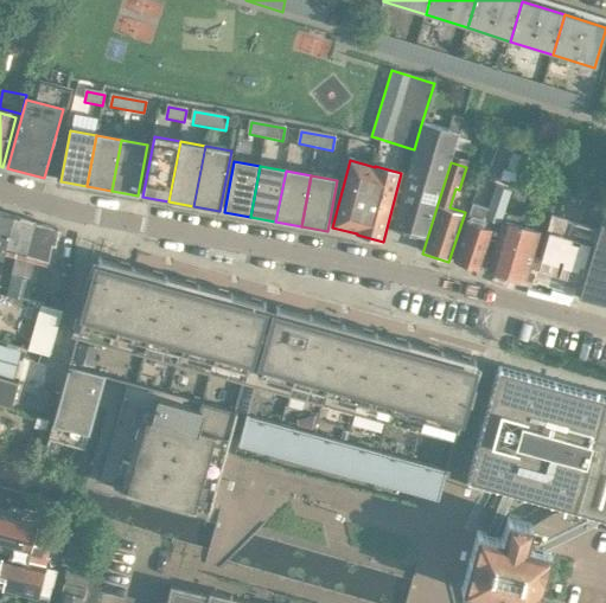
[(453,263),(480,271),(490,241),(495,243),(510,198),(493,192),(482,229),(466,223),(453,263)]
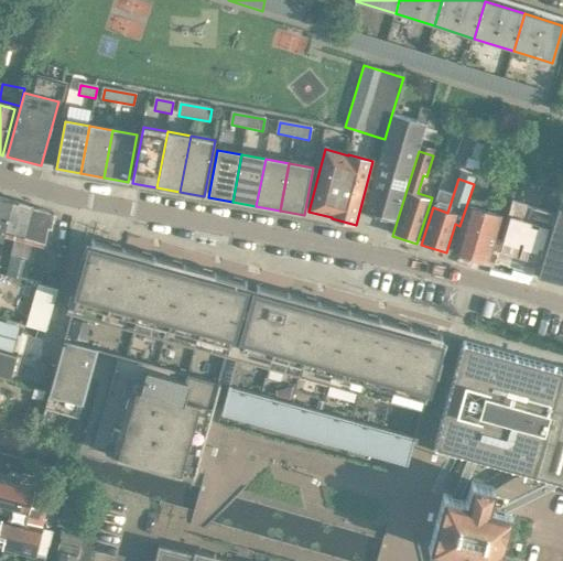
[(404,193),(374,184),(366,215),(394,223),(404,193)]
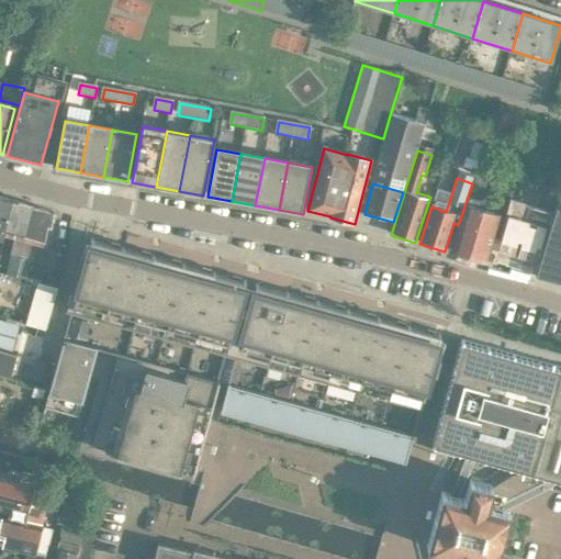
[(464,207),(451,253),(486,263),(487,261),(493,264),(511,202),(470,190),(464,207)]
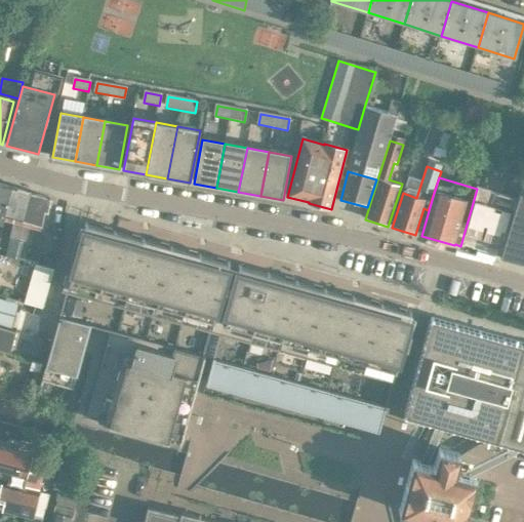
[(500,258),(523,265),(523,183),(518,199),(518,200),(500,258)]
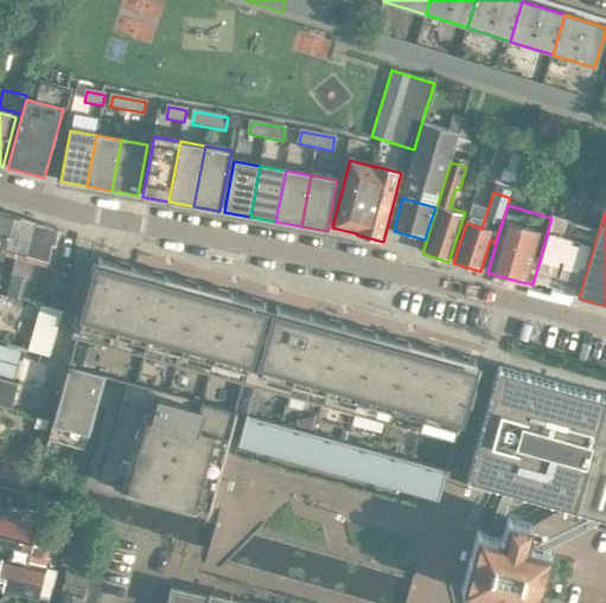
[(0,260),(4,261),(5,255),(14,218),(0,215),(0,260)]
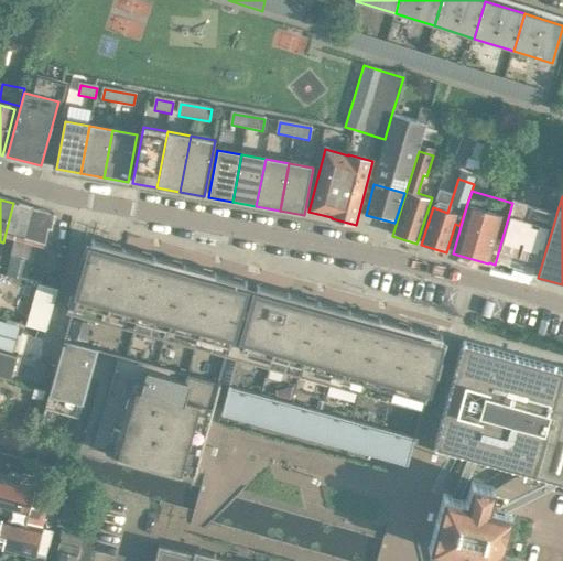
[(494,265),(538,278),(556,215),(512,202),(512,203),(495,265),(494,265)]
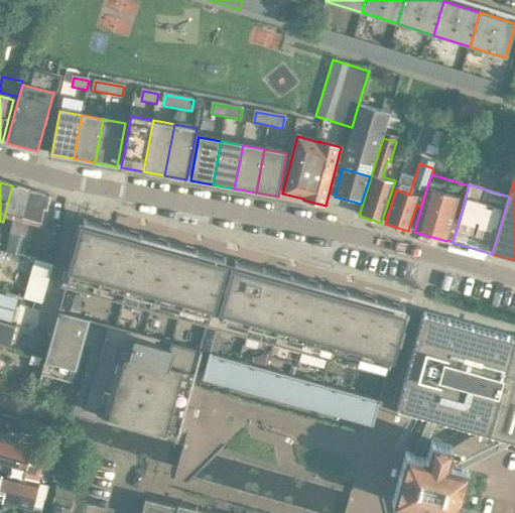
[(6,253),(14,256),(31,190),(12,185),(4,217),(14,220),(6,253)]
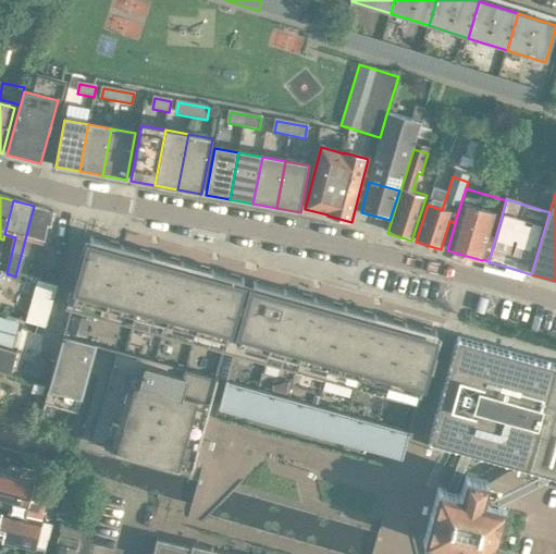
[(34,206),(15,277),(26,279),(35,243),(47,246),(54,211),(34,206)]
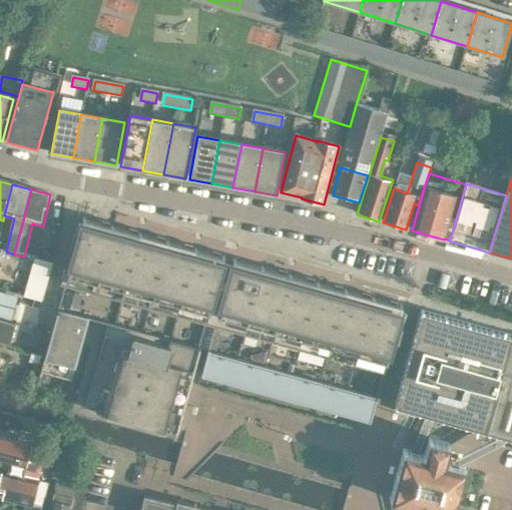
[(65,287),(60,285),(60,287),(206,327),(224,261),(225,259),(222,258),(222,259),(203,253),(204,251),(199,249),(198,252),(197,251),(197,250),(194,249),(194,250),(176,245),(176,243),(171,242),(170,244),(169,243),(169,242),(167,242),(166,243),(148,238),(149,235),(143,234),(143,236),(141,236),(141,235),(139,234),(139,235),(120,230),(121,228),(116,226),(115,229),(113,228),(114,227),(111,226),(111,228),(93,223),(85,221),(86,219),(83,219),(83,221),(65,287)]
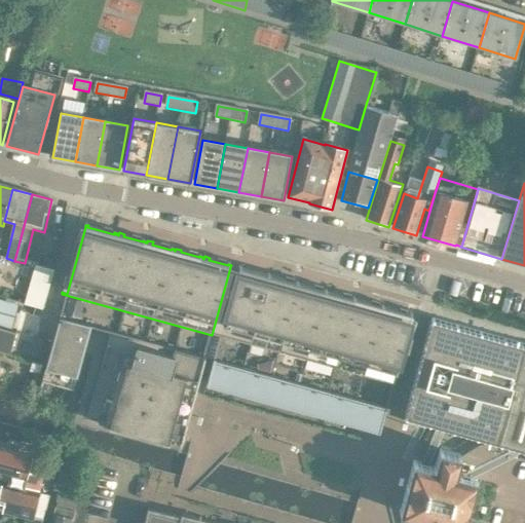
[(43,260),(41,268),(53,271),(55,272),(57,263),(43,260)]
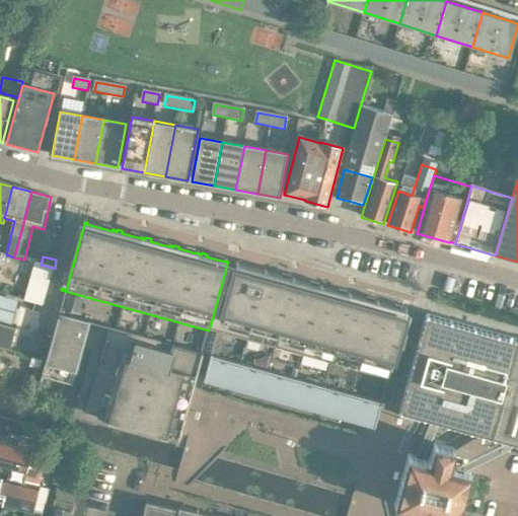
[(53,268),(41,265),(24,260),(13,299),(42,307),(47,288),(48,289),(49,287),(47,287),(53,268)]
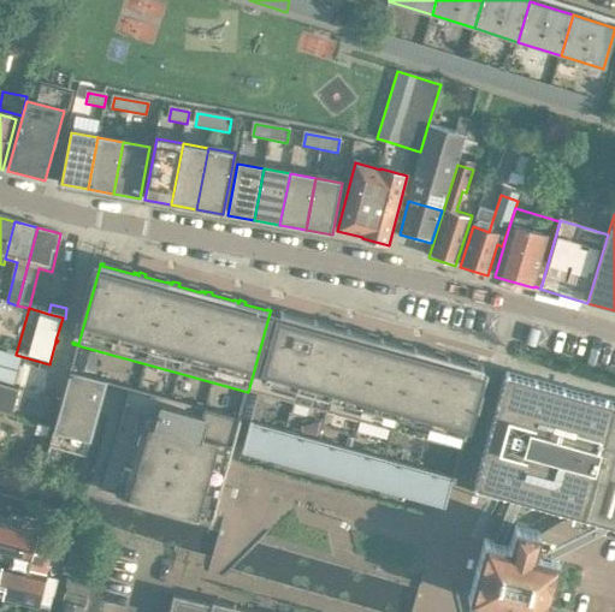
[(279,315),(258,394),(467,452),(468,451),(462,449),(472,410),(478,411),(484,394),(477,392),(484,369),(482,368),(480,369),(459,363),(460,361),(453,358),(453,361),(450,361),(450,360),(448,358),(448,360),(425,354),(426,351),(420,350),(419,352),(417,351),(418,350),(414,350),(414,351),(391,345),(392,342),(386,340),(385,343),(384,343),(384,342),(380,340),(380,342),(359,336),(359,333),(353,331),(352,334),(350,333),(350,332),(348,331),(347,332),(325,326),(326,324),(319,322),(319,325),(317,324),(317,322),(314,322),(314,324),(299,319),(300,316),(289,314),(288,316),(283,315),(283,314),(281,313),(279,315)]
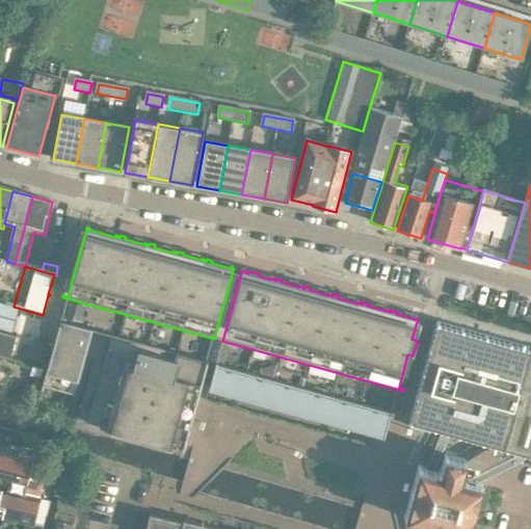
[(70,302),(65,319),(81,323),(86,307),(70,302)]
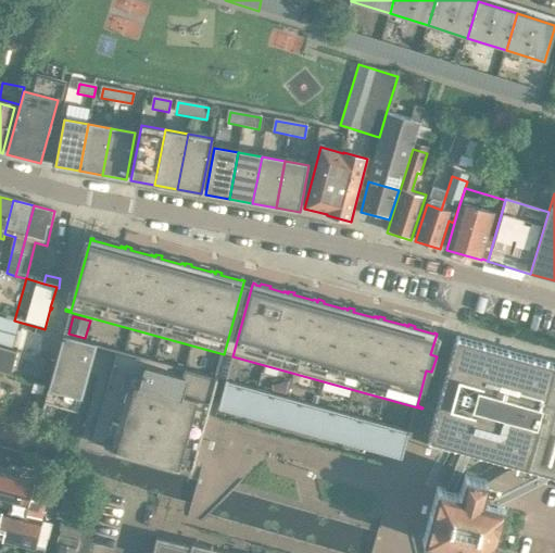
[(0,348),(11,352),(20,324),(0,317),(0,348)]
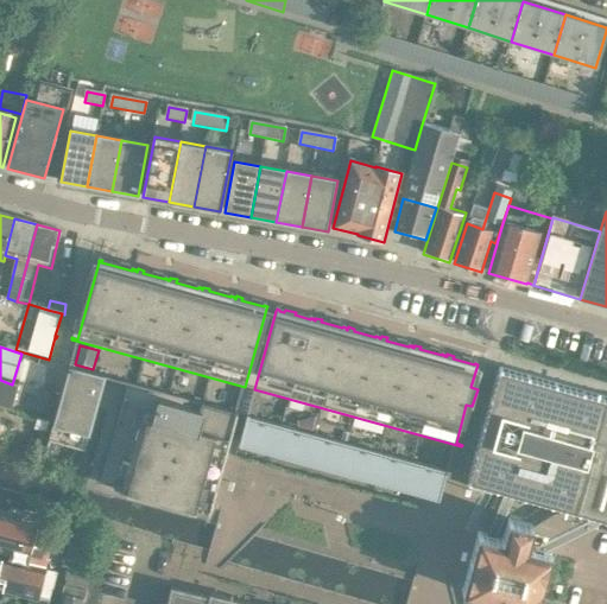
[(25,362),(19,386),(43,393),(56,395),(63,373),(49,369),(25,362)]
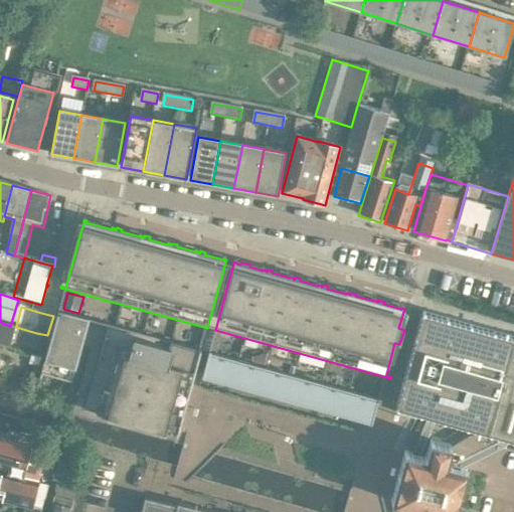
[(58,312),(40,380),(41,380),(42,375),(72,383),(89,322),(108,327),(84,410),(176,436),(176,437),(178,437),(178,435),(183,415),(183,416),(184,413),(183,413),(188,395),(189,395),(190,392),(189,392),(194,374),(195,374),(195,371),(200,352),(201,352),(201,351),(58,312)]
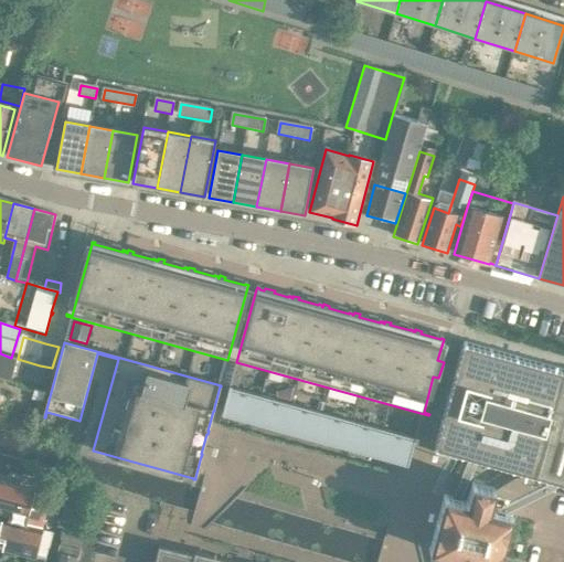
[(500,561),(513,516),(499,511),(490,509),(491,507),(496,490),(472,484),(468,502),(461,501),(479,460),(546,479),(545,483),(556,486),(556,483),(563,485),(563,371),(465,345),(435,448),(439,449),(438,456),(458,462),(459,455),(470,458),(454,499),(445,497),(429,551),(467,561),(500,561)]
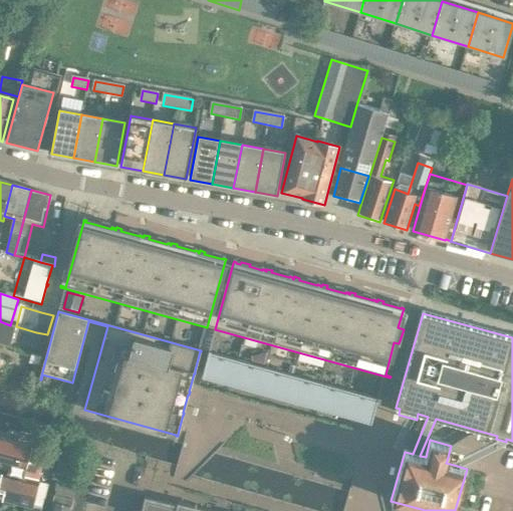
[(0,321),(0,345),(9,348),(16,326),(10,325),(0,321)]
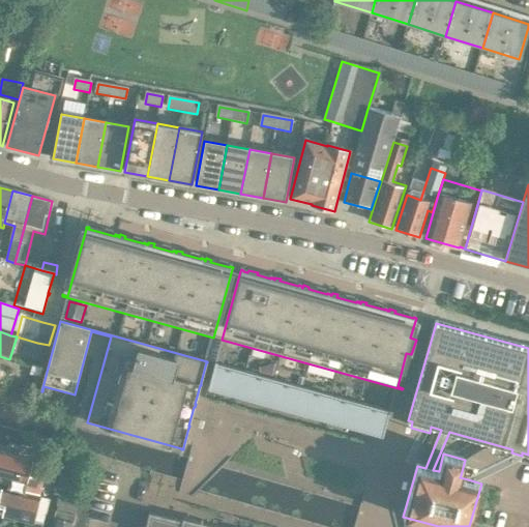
[(390,411),(215,362),(209,386),(211,387),(211,386),(226,390),(225,393),(252,401),(253,398),(267,402),(266,403),(269,404),(269,402),(284,406),(283,409),(310,416),(311,413),(326,417),(325,418),(328,419),(328,418),(341,421),(340,425),(366,433),(368,429),(382,433),(381,434),(384,435),(390,411)]
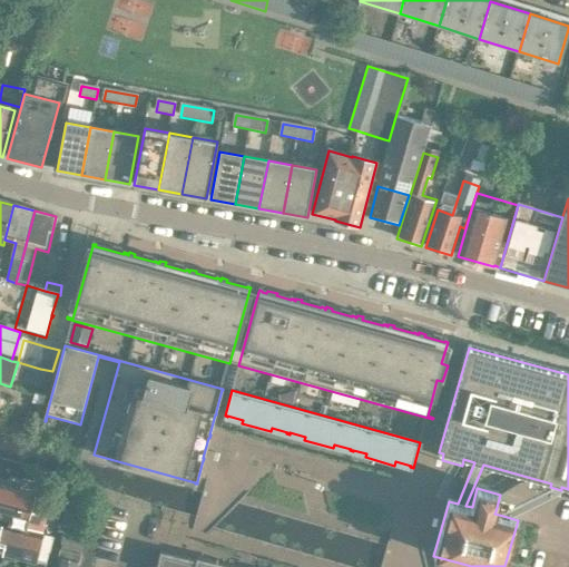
[(297,392),(281,398),(281,402),(294,407),(297,392)]
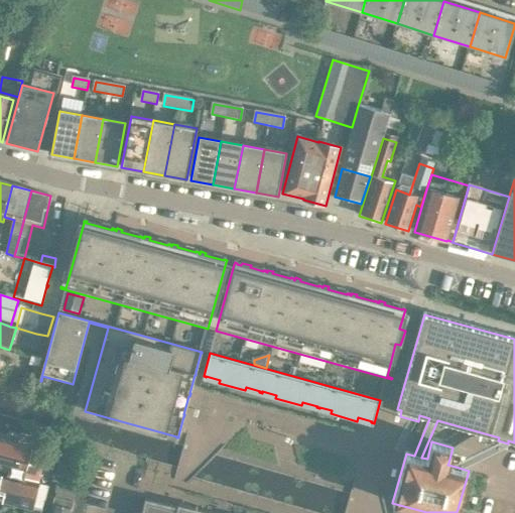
[(30,357),(28,366),(38,369),(40,360),(30,357)]
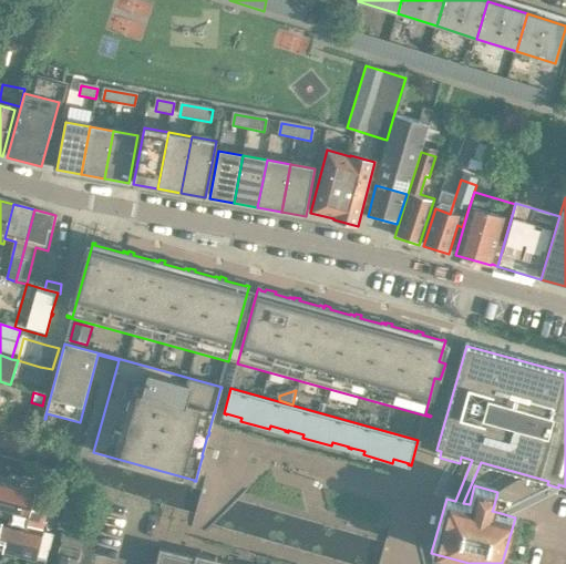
[(37,469),(33,482),(53,488),(57,474),(37,469)]
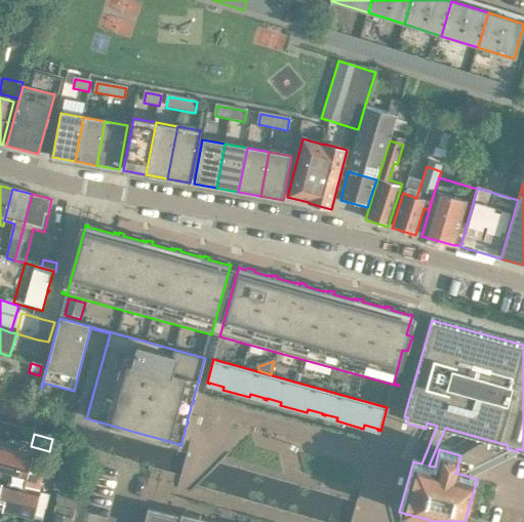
[(0,476),(9,479),(8,484),(39,491),(43,477),(33,474),(30,483),(26,482),(32,456),(0,448),(0,476)]
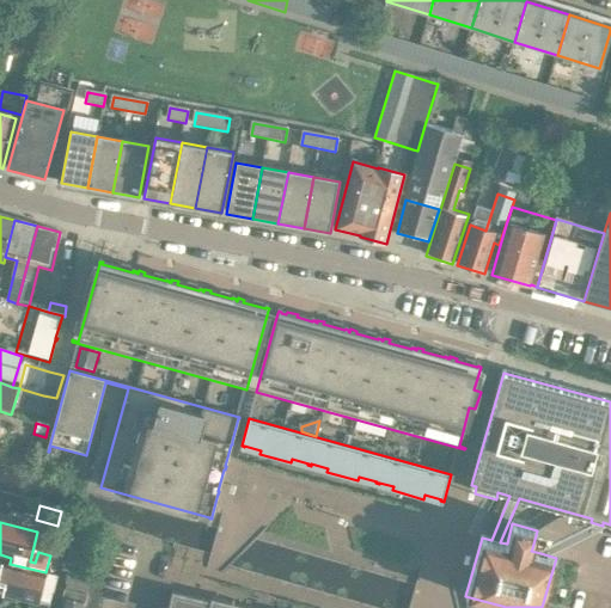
[(541,553),(603,526),(591,522),(532,548),(531,551),(541,553)]
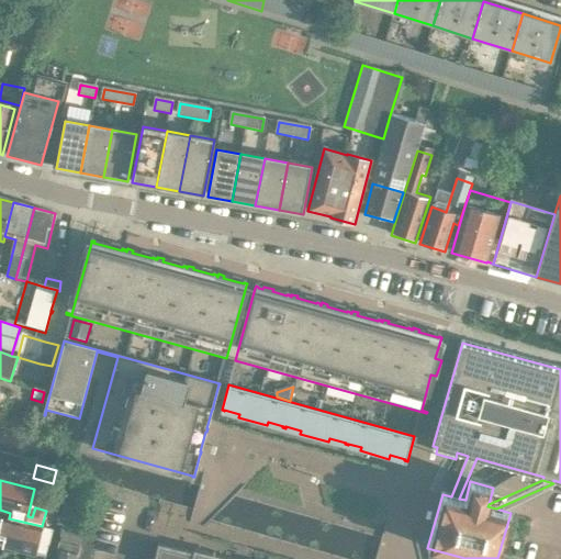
[(60,524),(81,529),(93,488),(71,482),(60,524)]
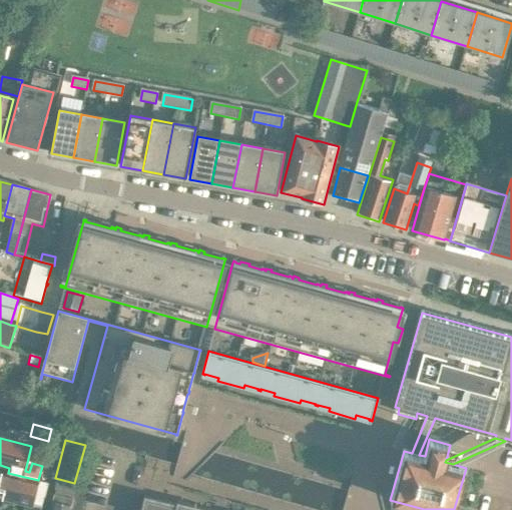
[(0,495),(1,497),(2,497),(1,500),(26,506),(25,509),(38,509),(31,507),(38,482),(1,473),(0,476),(0,495)]
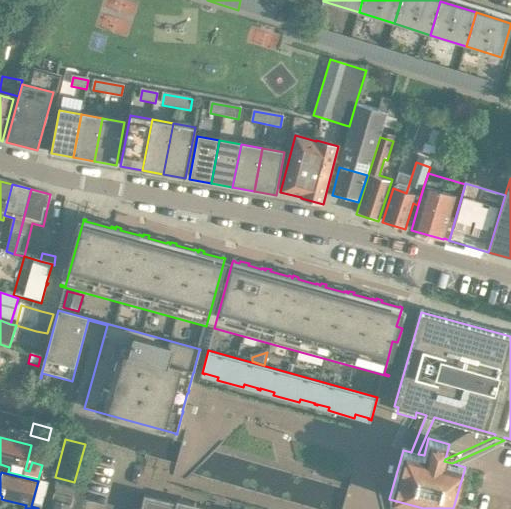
[(69,508),(72,500),(73,495),(57,491),(55,495),(54,495),(50,508),(69,508)]
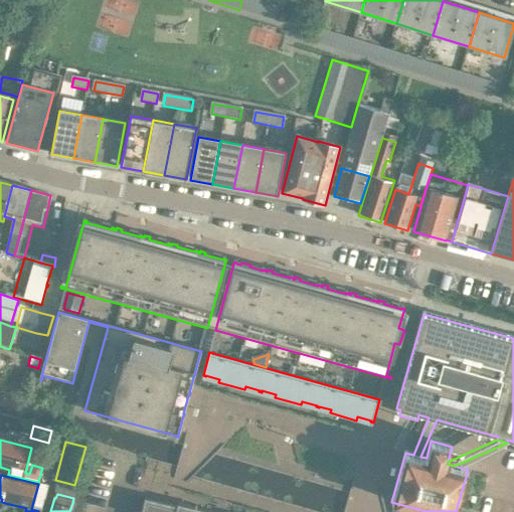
[(205,511),(177,504),(177,507),(145,499),(144,501),(142,511),(205,511)]
